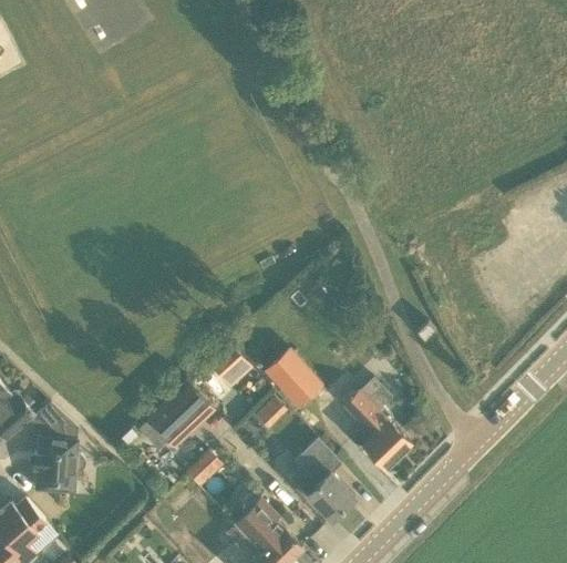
[(424,343),(435,331),(428,323),(416,334),(424,343)]
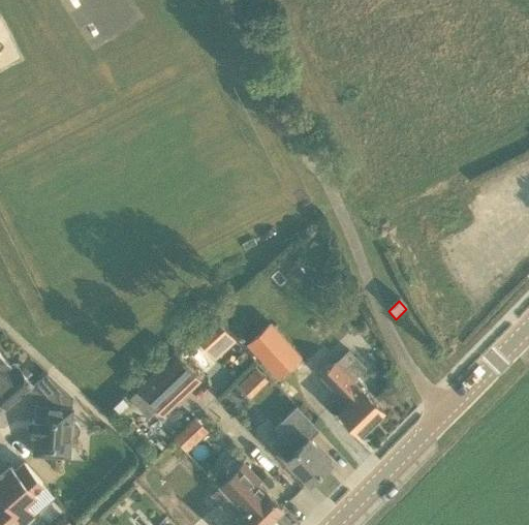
[(220,319),(198,339),(218,359),(239,339),(220,319)]
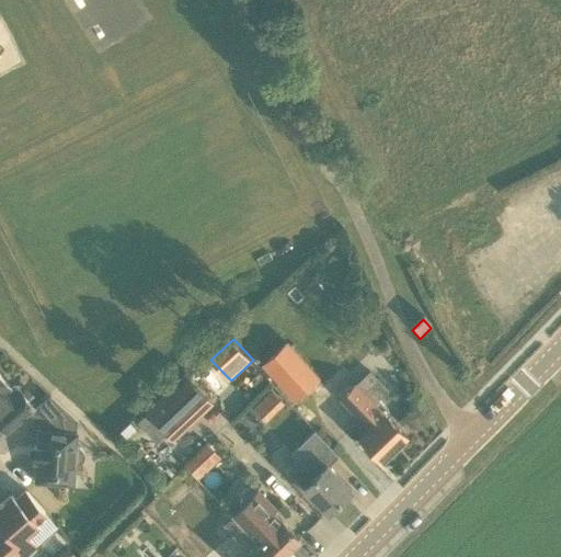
[(285,347),(262,367),(294,404),(319,381),(287,344),(285,347)]
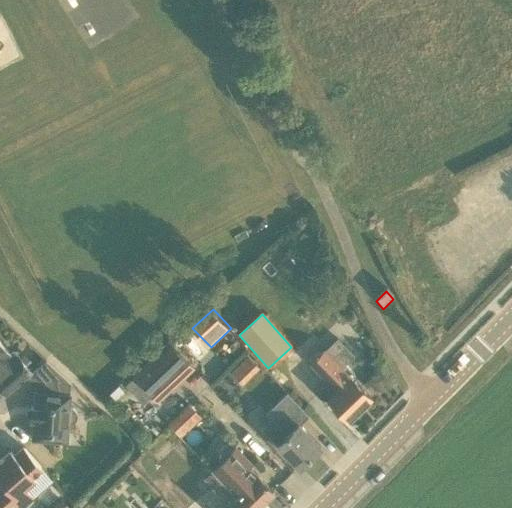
[(11,356),(0,342),(0,390),(6,398),(27,380),(33,375),(19,358),(14,362),(10,357),(11,356)]
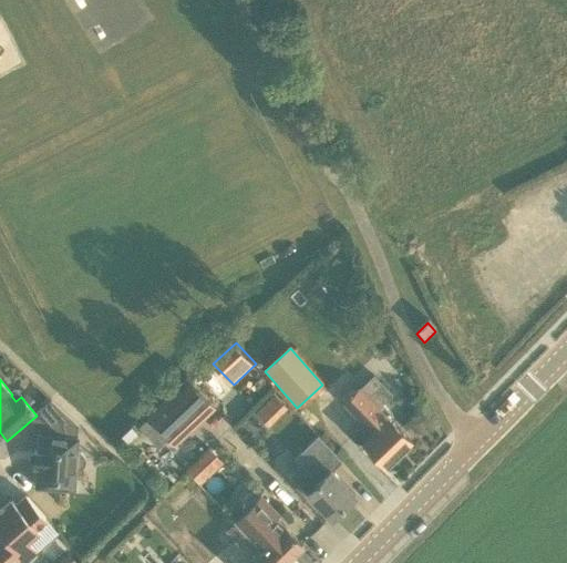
[(146,417),(175,449),(205,421),(176,389),(146,417)]
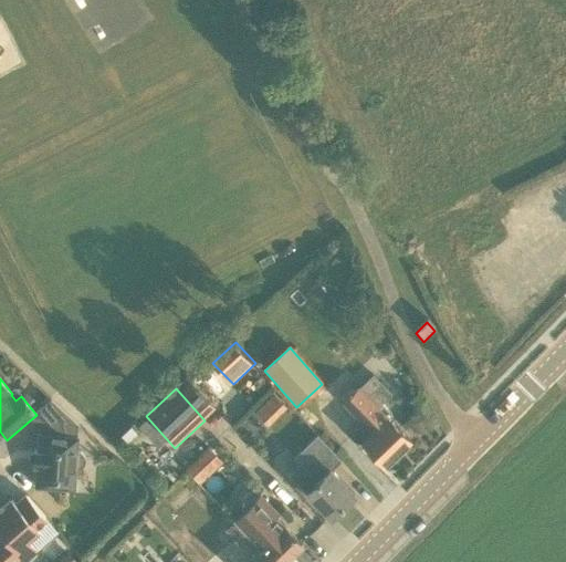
[(357,391),(343,404),(374,435),(363,445),(385,468),(410,443),(389,422),(392,418),(383,407),(378,412),(357,391)]
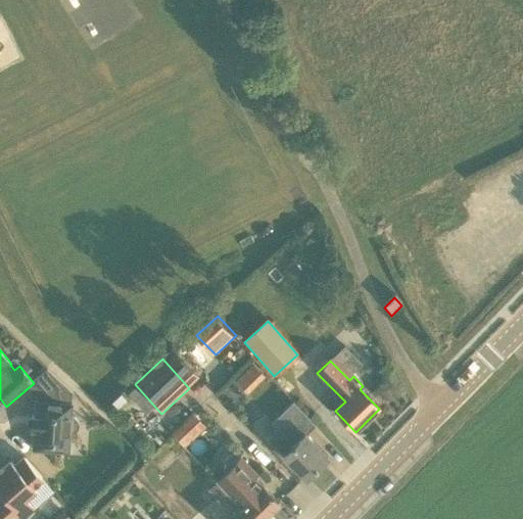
[(253,364),(236,382),(249,395),(267,377),(253,364)]
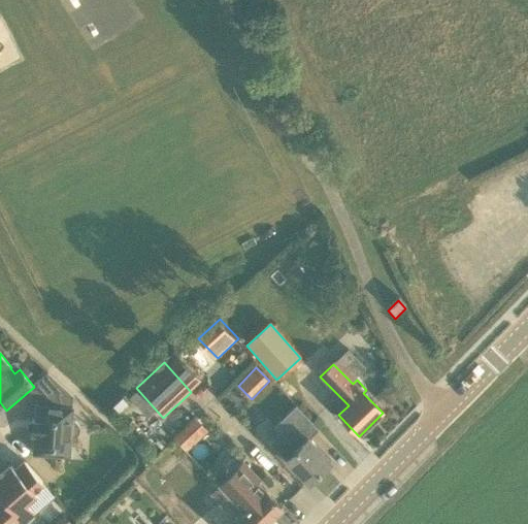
[(72,424),(73,400),(74,399),(47,375),(34,387),(28,392),(38,403),(36,407),(37,407),(36,422),(32,422),(31,435),(35,435),(34,456),(69,459),(71,440),(75,439),(78,436),(79,432),(78,428),(76,425),(72,424)]
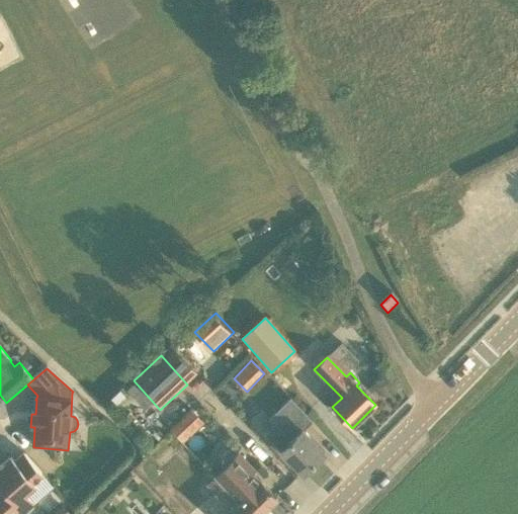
[(303,476),(325,454),(298,427),(308,418),(290,401),(269,420),(279,431),(269,440),(280,452),(303,476)]
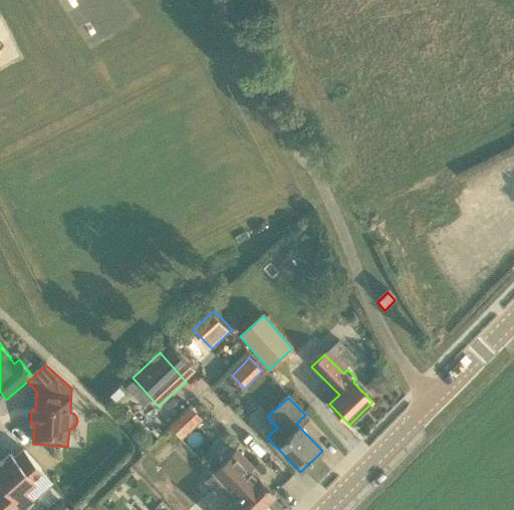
[(178,421),(168,430),(181,444),(191,434),(178,421)]
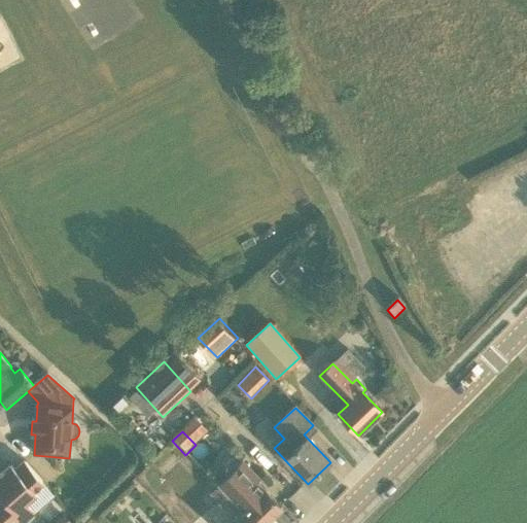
[(43,485),(25,463),(14,472),(10,466),(0,476),(0,497),(4,502),(0,507),(0,521),(1,522),(24,522),(34,514),(53,496),(43,485)]
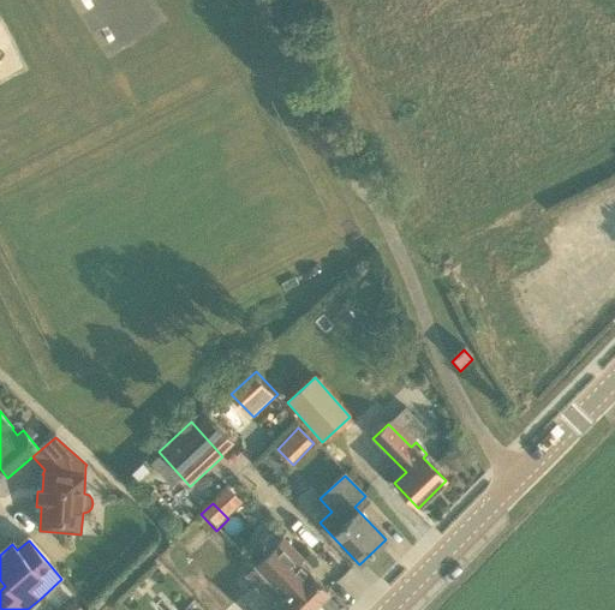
[(285,572),(269,556),(255,569),(294,609),(312,609),(328,594),(297,561),(285,572)]
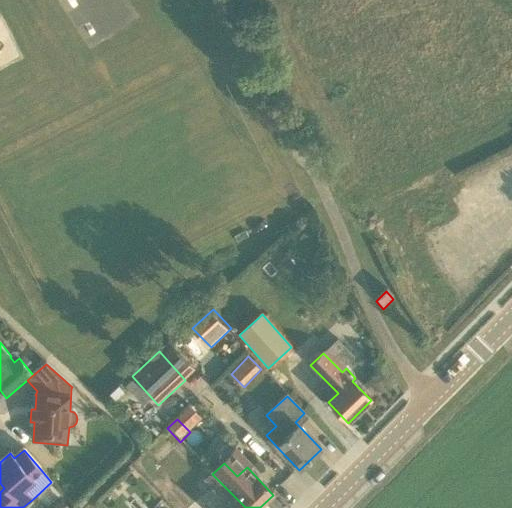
[(245,507),(212,474),(205,481),(219,495),(222,492),(232,502),(226,507),(245,507)]
